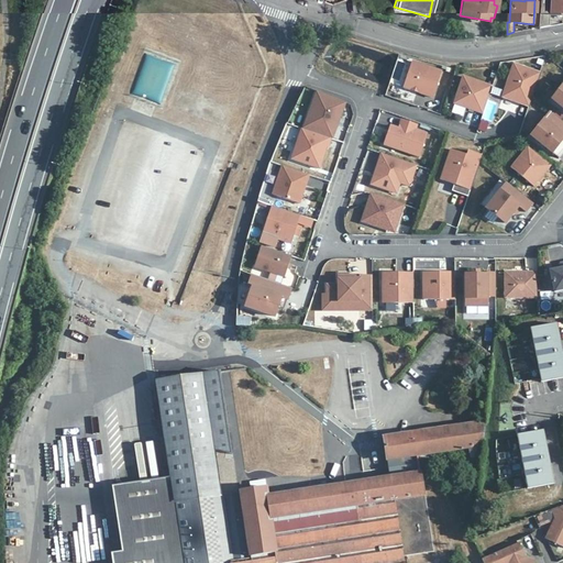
[(562,0),(541,0),(539,29),(549,26),(550,13),(562,14),(562,0)]
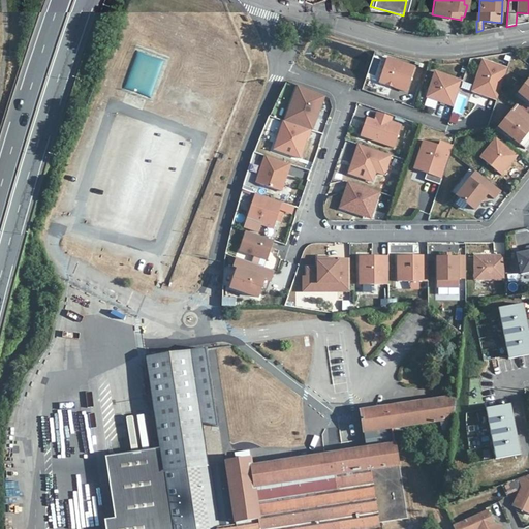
[(407,91),(415,66),(387,57),(379,82),(407,91)]
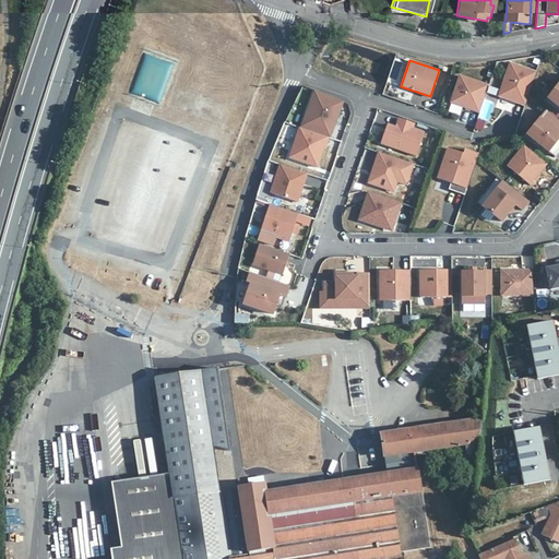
[(536,71),(510,62),(499,96),(525,104),(536,71)]
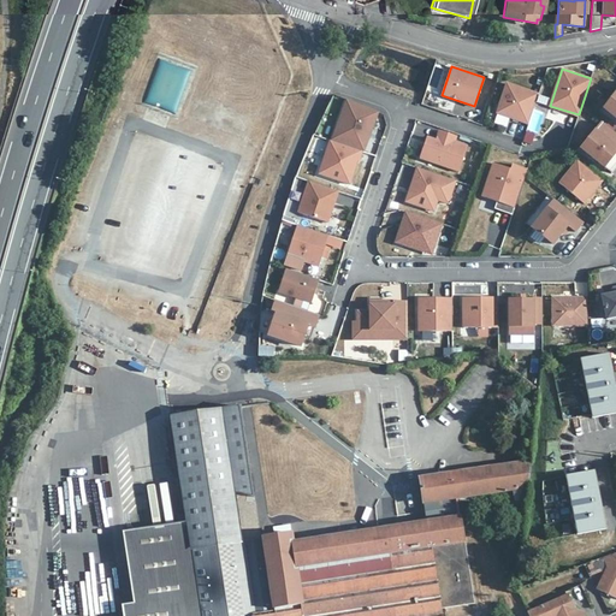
[(538,94),(507,83),(497,113),(528,123),(538,94)]
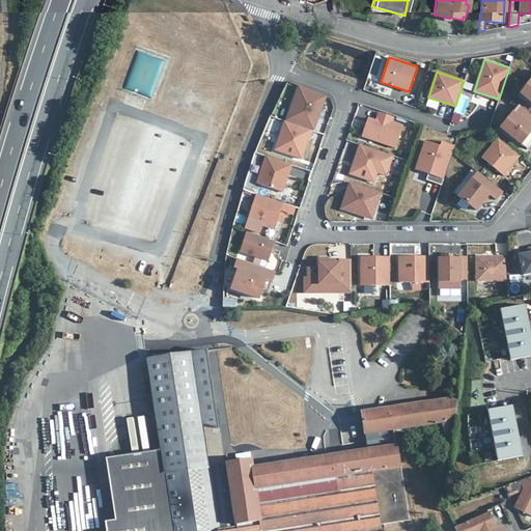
[(530,78),(521,91),(530,101),(530,78)]
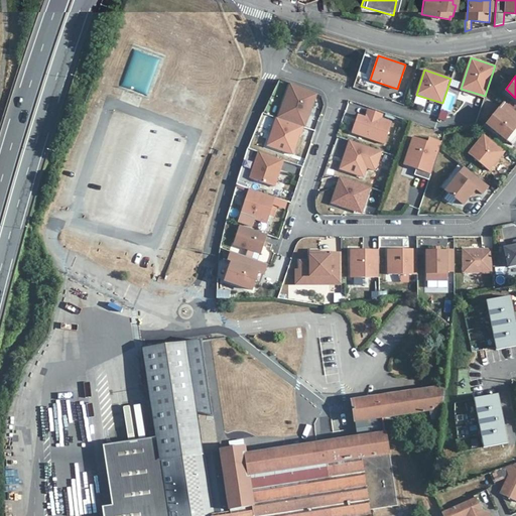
[(287,122),(302,127),(306,118),(307,119),(316,94),(290,85),(282,108),(291,111),(287,122)]
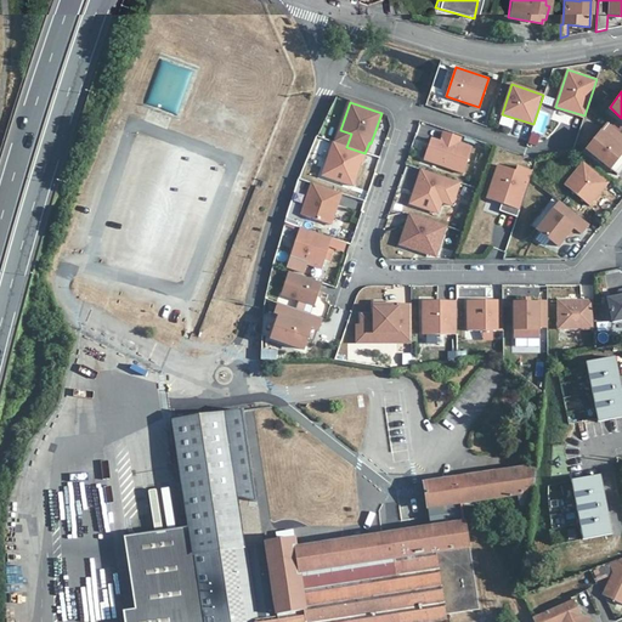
[(546,134),(549,112),(539,111),(535,131),(546,134)]
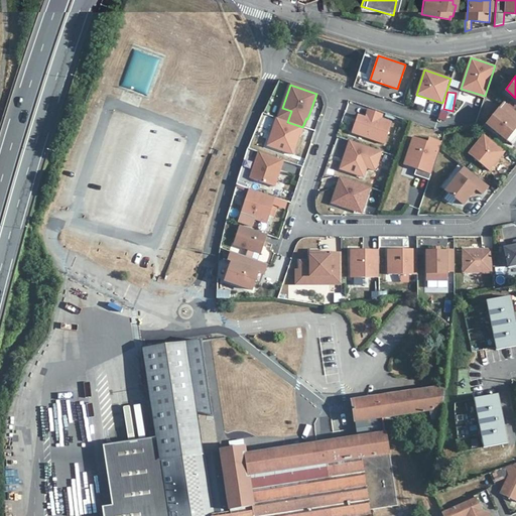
[(488,125),(513,145),(515,140),(515,111),(505,103),(488,125)]
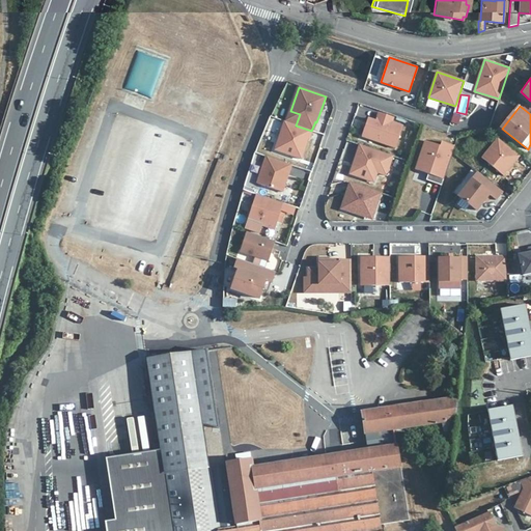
[(296,126),(300,114),(290,111),(286,122),(296,126)]
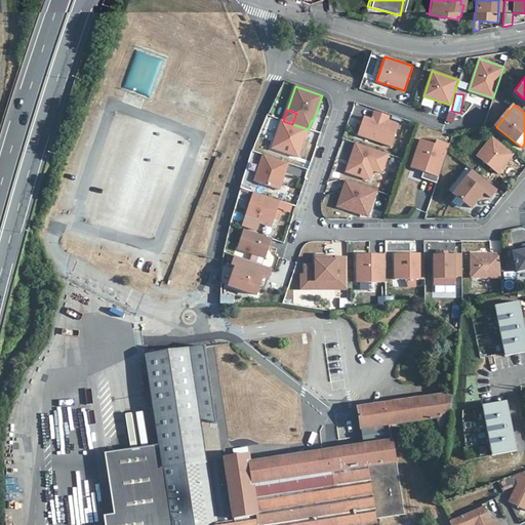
[(391,146),(398,124),(388,120),(389,116),(374,111),(371,119),(364,117),(362,121),(364,123),(363,126),(361,126),(358,134),(391,146)]
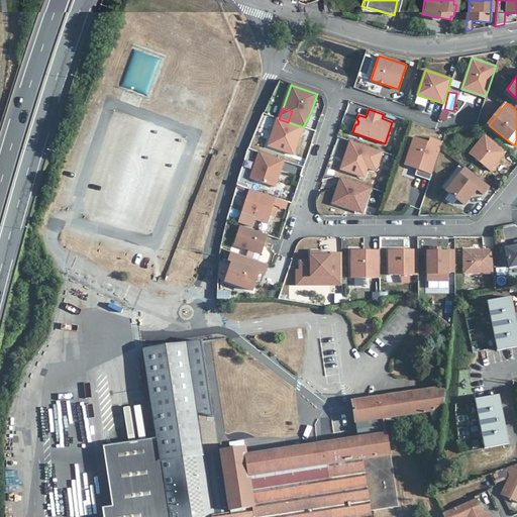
[(301,135),(304,127),(303,127),(288,122),(279,119),(277,119),(268,146),(293,156),(300,134),(301,135)]
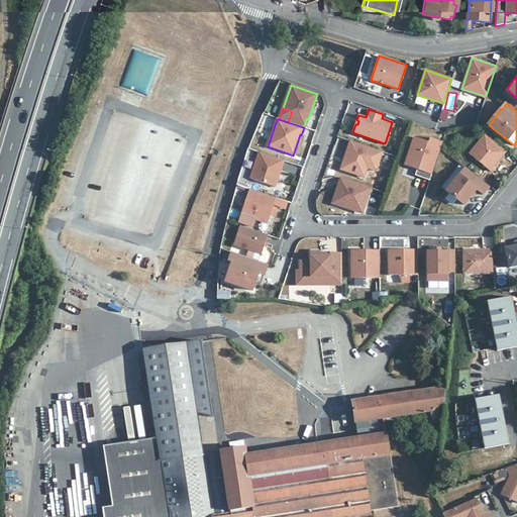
[(506,151),(485,134),(470,153),(491,172),(506,151)]
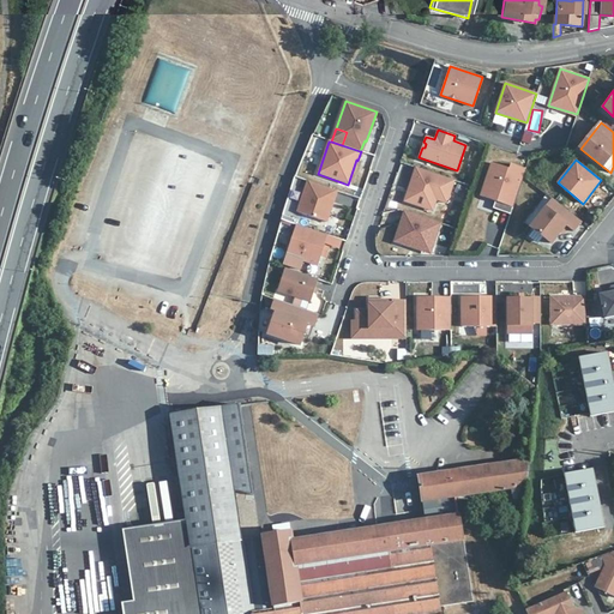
[(511,215),(527,169),(512,164),(510,169),(493,163),(481,197),(495,202),(501,204),(499,211),(511,215)]
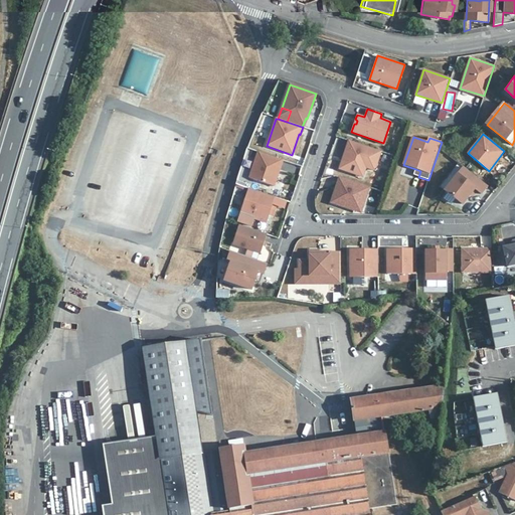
[(374,170),(381,151),(349,140),(343,159),(345,160),(344,163),(342,162),(339,169),(355,174),(358,165),(366,167),(374,170)]
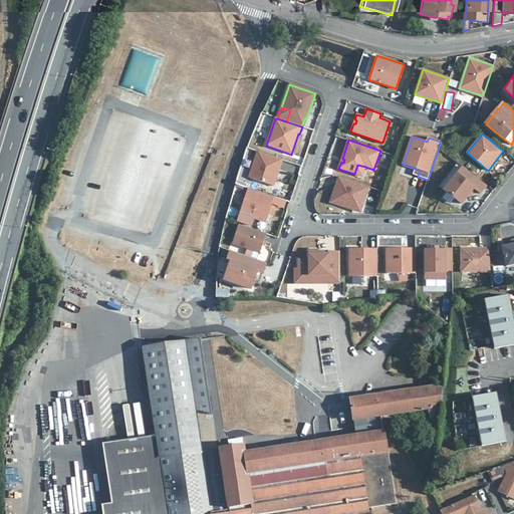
[(274,186),(282,160),(246,148),(237,174),(274,186)]
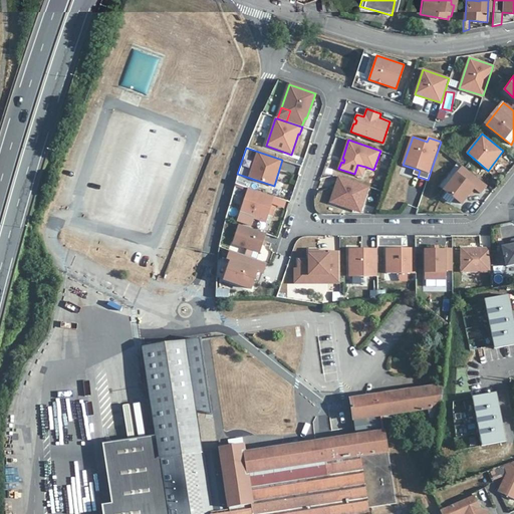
[(464,167),(458,163),(440,186),(445,191),(464,167)]
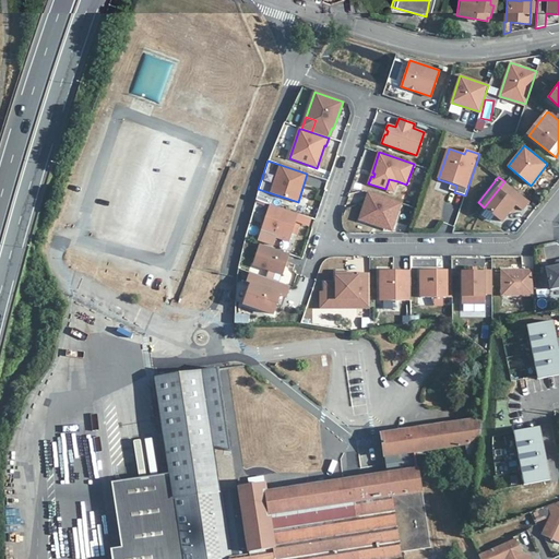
[(394,192),(397,181),(389,179),(385,189),(394,192)]
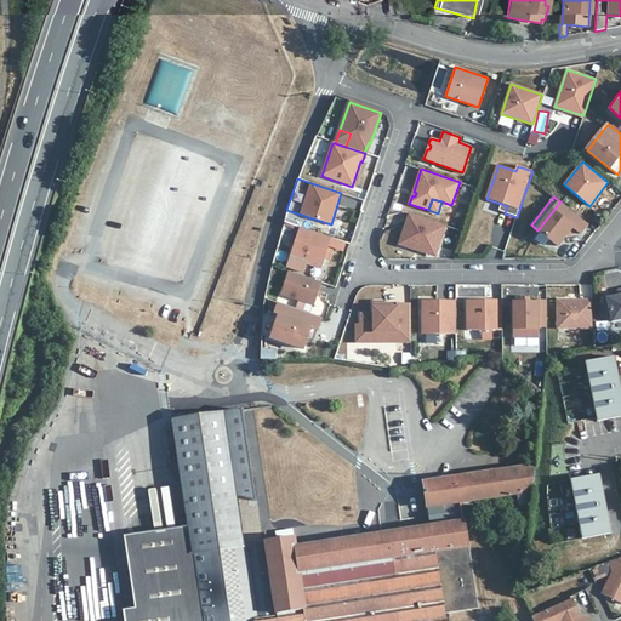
[(588,224),(560,201),(537,231),(557,246),(573,227),(580,234),(588,224)]
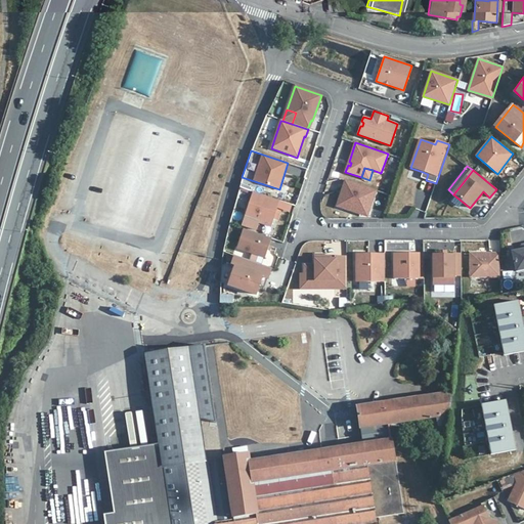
[(368,214),(376,190),(347,180),(338,206),(365,215),(368,214)]
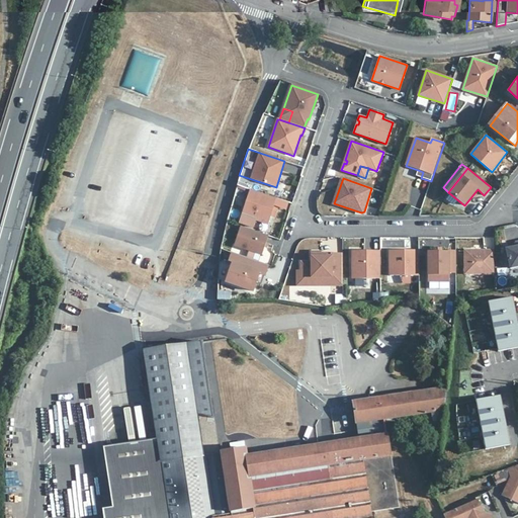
[(241,205),(246,188),(239,186),(234,203),(241,205)]
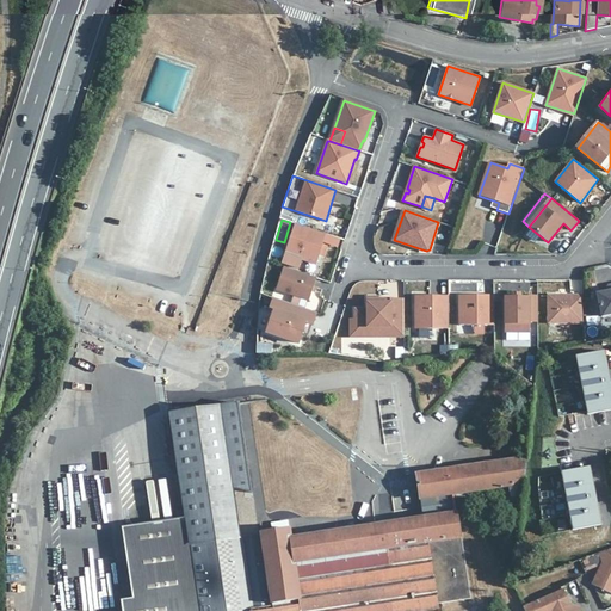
[(327,234),(296,224),(287,254),(318,264),(320,254),(323,245),(327,234)]
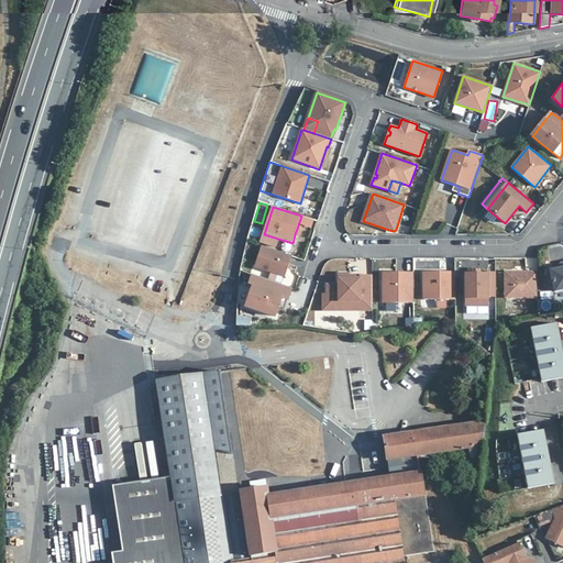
[(315,220),(301,216),(298,225),(311,229),(315,220)]
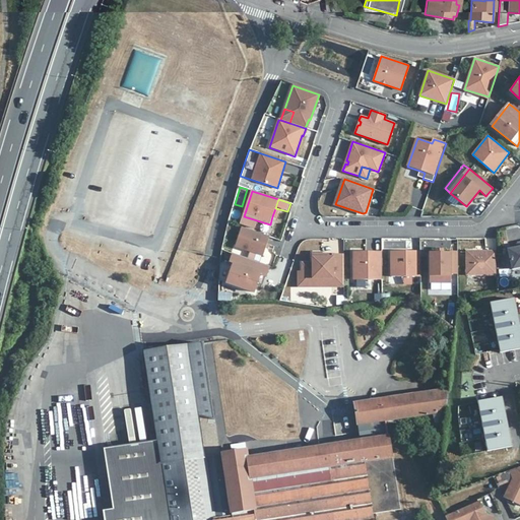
[(270,237),(242,228),(236,247),(263,256),(270,237)]
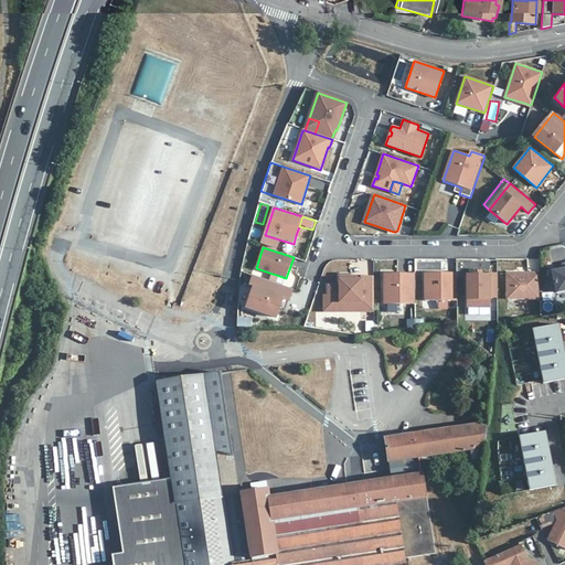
[(564,268),(553,272),(557,292),(564,290),(564,268)]
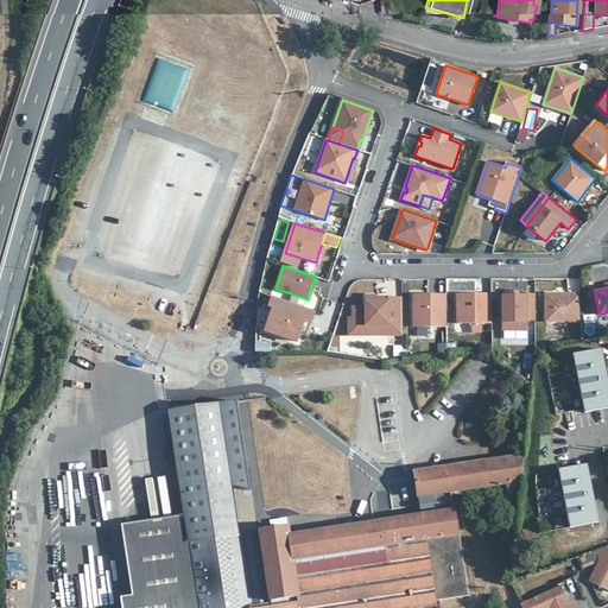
[(492,293),(458,295),(458,324),(492,323),(492,293)]
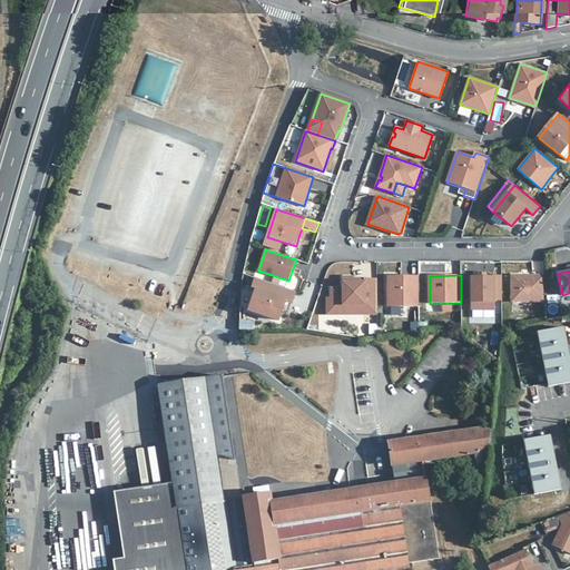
[(544,301),(544,275),(512,276),(513,301),(544,301)]
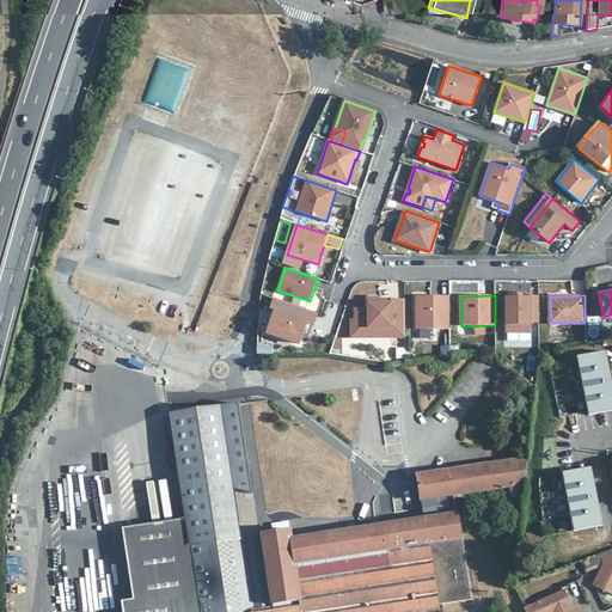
[(450,297),(417,297),(417,330),(451,330),(450,297)]
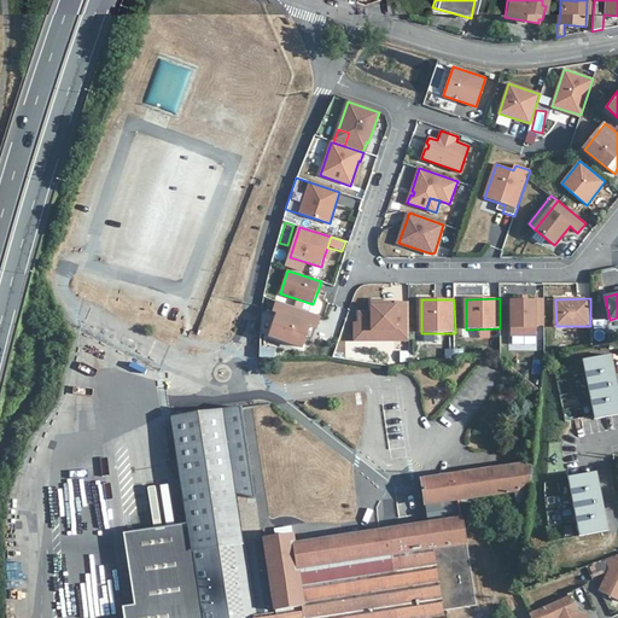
[(519,301),(512,301),(513,336),(536,336),(536,325),(546,325),(544,299),(536,299),(536,301),(528,301),(519,301)]
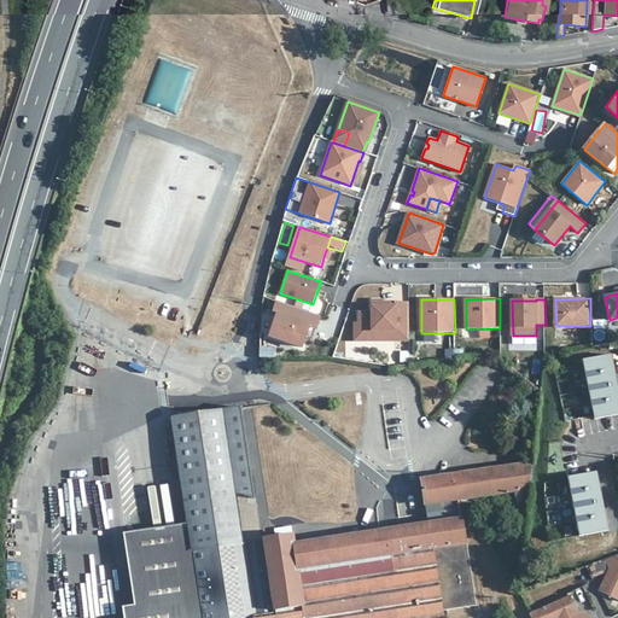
[(409,340),(409,303),(396,303),(396,307),(384,307),(384,303),(384,301),(373,302),(373,314),(360,314),(360,324),(360,334),(373,334),(373,331),(396,331),(396,340),(409,340)]
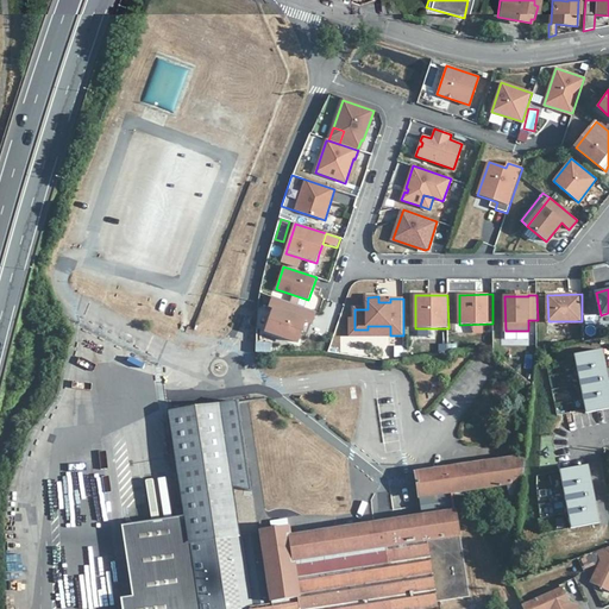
[(316,312),(274,297),(270,311),(274,312),(267,333),(297,344),(301,334),(305,324),(312,325),(316,312)]
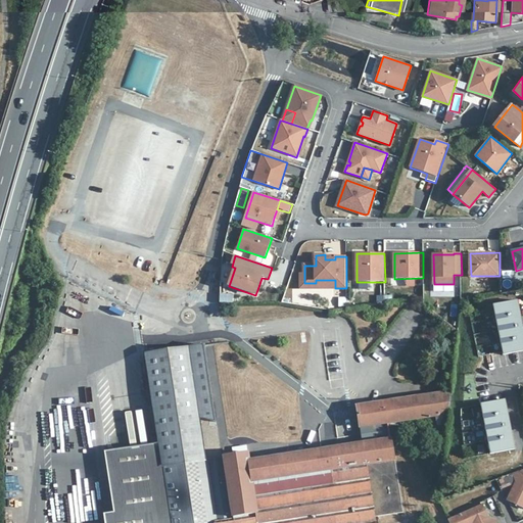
[(335,288),(335,280),(316,280),(316,283),(304,283),(304,274),(300,274),(300,289),(335,288)]
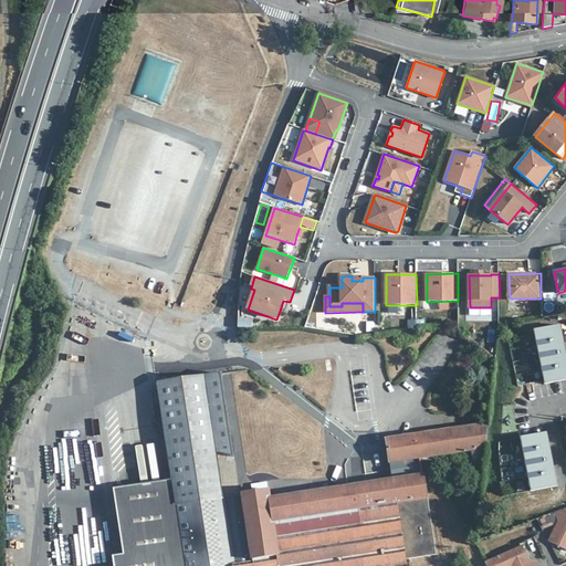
[(283,301),(280,311),(286,313),(290,302),(283,301)]
